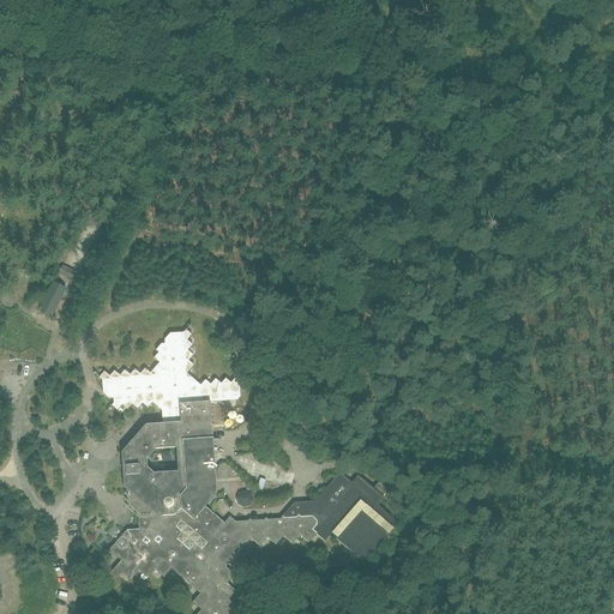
[(66,268),(80,274),(84,265),(70,259),(66,268)]
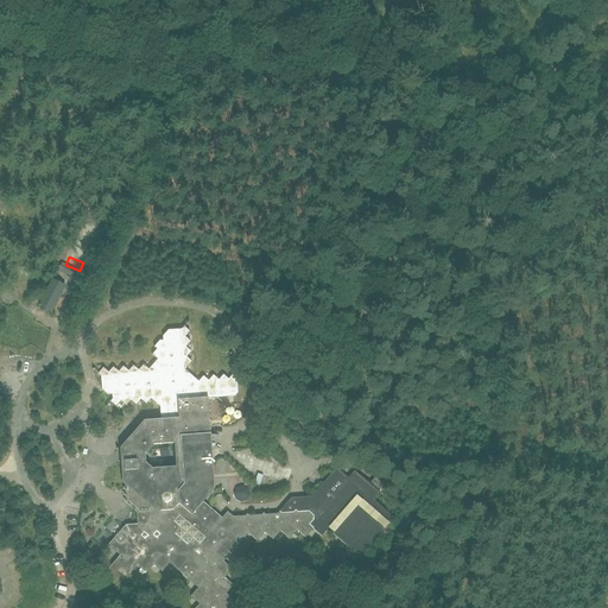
[(65,286),(52,279),(39,305),(42,306),(40,310),(48,314),(49,310),(52,312),(65,286)]
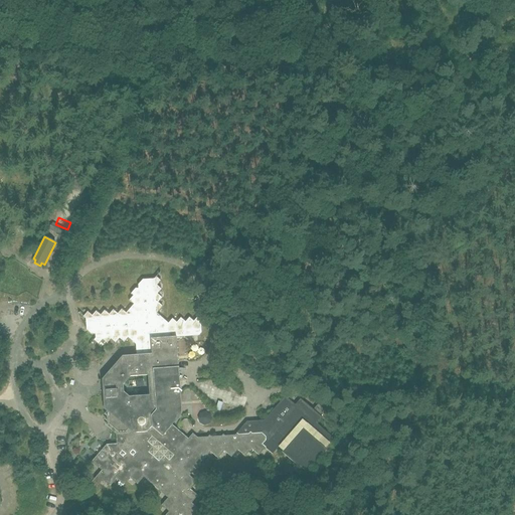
[(104,381),(104,383),(105,400),(106,407),(120,420),(120,430),(116,435),(116,445),(106,445),(97,457),(106,464),(107,471),(101,471),(91,483),(92,488),(97,488),(103,481),(110,487),(116,480),(123,486),(130,479),(137,485),(143,478),(167,498),(161,505),(168,512),(165,514),(193,514),(198,510),(191,503),(197,496),(190,490),(196,483),(189,477),(210,453),(217,459),(224,452),(231,458),(237,451),(244,457),(251,450),(259,456),(265,449),(272,455),(278,448),(282,451),(281,453),(306,474),(326,450),(325,448),(328,444),(329,445),(334,440),(317,424),(322,418),(318,415),(323,409),(317,404),(312,410),(300,399),(295,405),(284,396),(264,421),(264,422),(259,423),(248,433),(248,435),(237,436),(236,434),(234,436),(224,437),(222,435),(220,437),(211,438),(209,436),(207,438),(197,439),(192,434),(188,439),(172,425),(181,414),(175,338),(197,337),(197,333),(201,333),(200,324),(202,321),(197,317),(193,322),(189,318),(185,322),(180,318),(176,323),(172,319),(168,323),(157,314),(162,307),(158,303),(162,299),(157,295),(161,290),(157,286),(161,282),(156,277),(154,279),(143,280),(137,286),(138,289),(135,289),(130,294),(133,296),(129,301),(133,305),(126,313),(121,310),(117,314),(113,310),(109,315),(104,311),(100,315),(96,312),(92,316),(87,312),(82,317),(84,319),(86,330),(91,335),(95,335),(95,339),(93,340),(98,345),(102,340),(107,344),(111,340),(115,344),(119,339),(124,343),(128,338),(135,345),(136,361),(121,362),(104,381)]
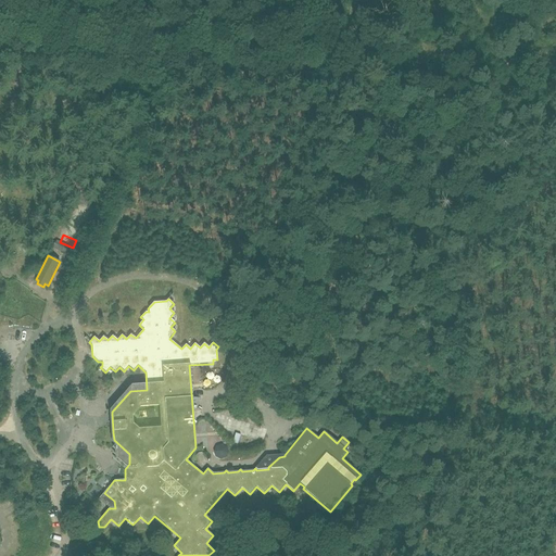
[(227,432),(213,434),(214,441),(228,439),(227,432)]
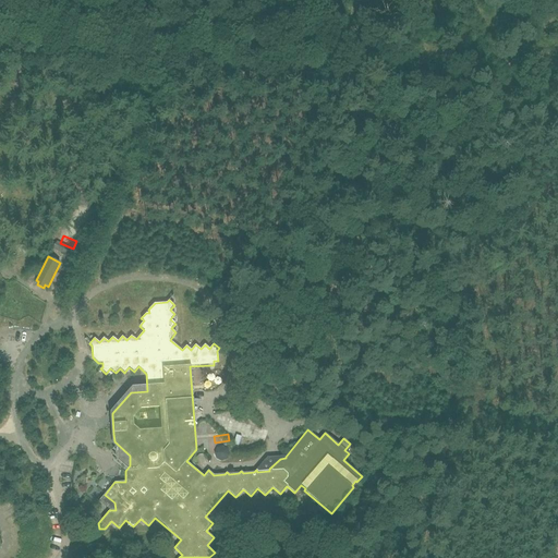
[(229,455),(227,449),(222,446),(217,448),(214,452),(216,458),(221,461),(226,459),(229,455)]
